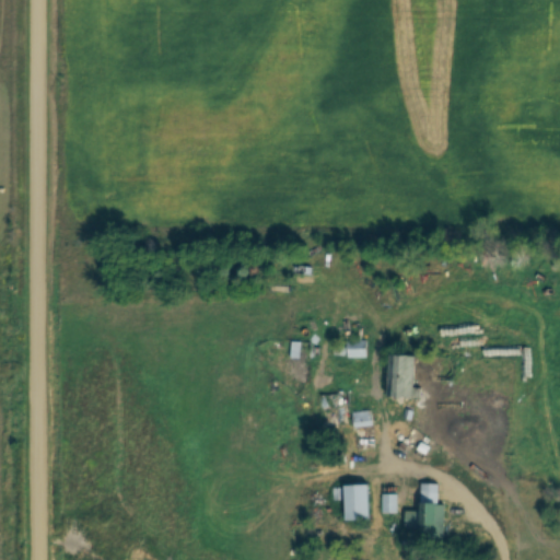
[(369,340),(349,340),(349,358),(369,358),(369,340)]
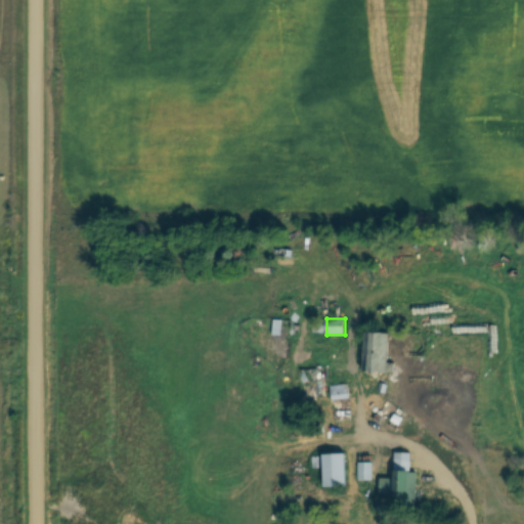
[(292,319),(274,319),(274,336),(292,336),(292,319)]
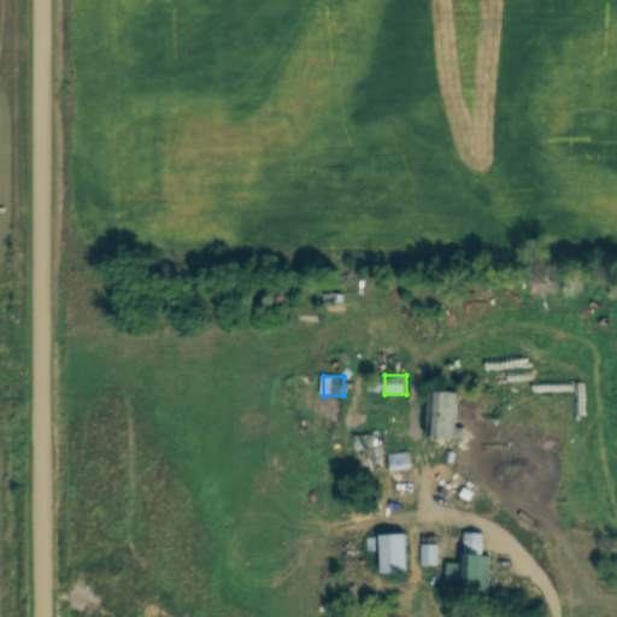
[(430,436),(435,391),(463,394),(457,440),(430,436)]
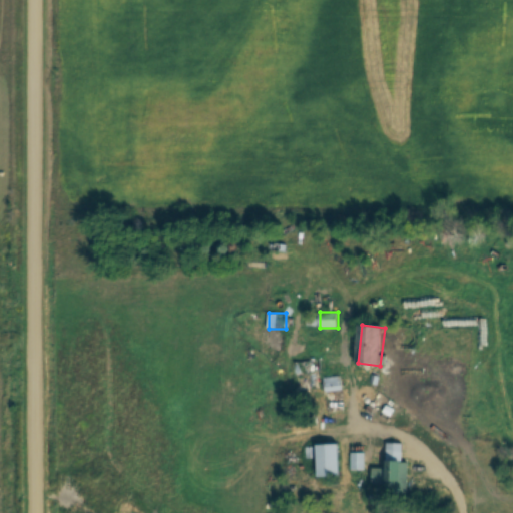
[(321,361),(295,361),(295,373),(321,373),(321,361)]
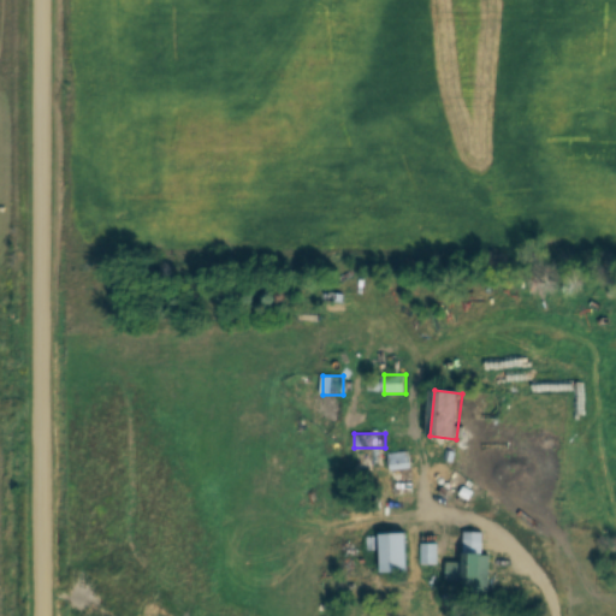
[(410,452),(390,454),(390,471),(410,469),(410,452)]
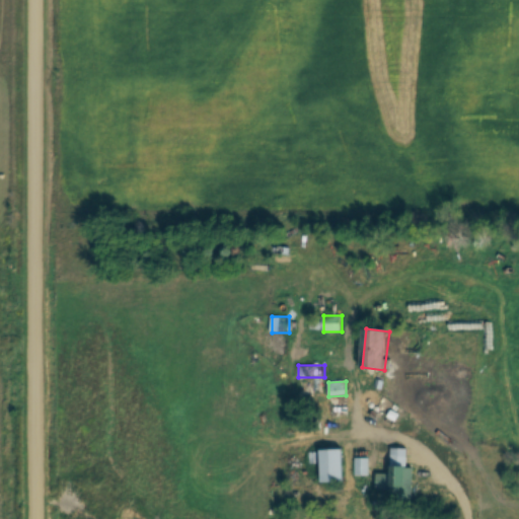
[(411,448),(391,448),(391,474),(377,474),(377,490),(391,491),(391,499),(410,499),(411,448)]
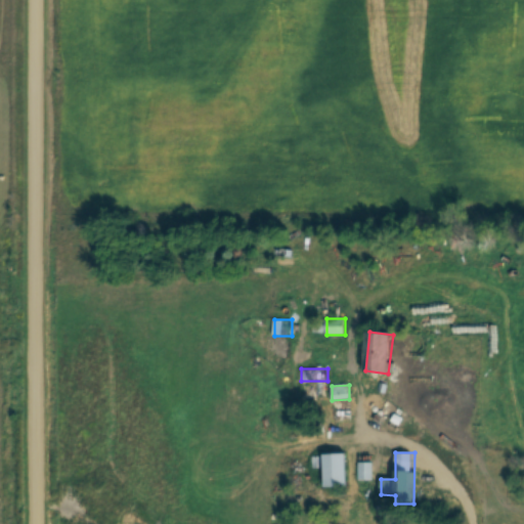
[(330,488),(328,456),(346,455),(348,487),(330,488)]
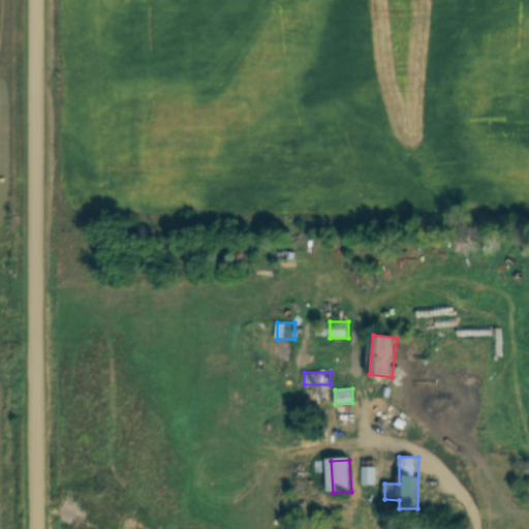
[(376,485),(376,467),(363,467),(363,485),(376,485)]
